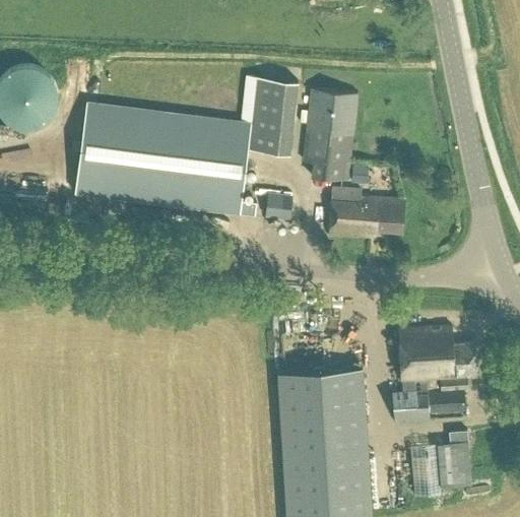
[(0,116),(1,118),(4,121),(7,124),(11,126),(15,128),(19,129),(24,130),(28,130),(33,129),(38,128),(42,126),(45,124),(49,121),(52,118),(54,114),(56,110),(58,106),(59,102),(59,98),(59,92),(58,88),(56,84),(54,80),(52,76),(49,73),(45,70),(42,68),(38,66),(33,65),(28,65),(24,65),(19,65),(15,66),(11,68),(7,70),(4,73),(1,76),(0,77),(0,116)]
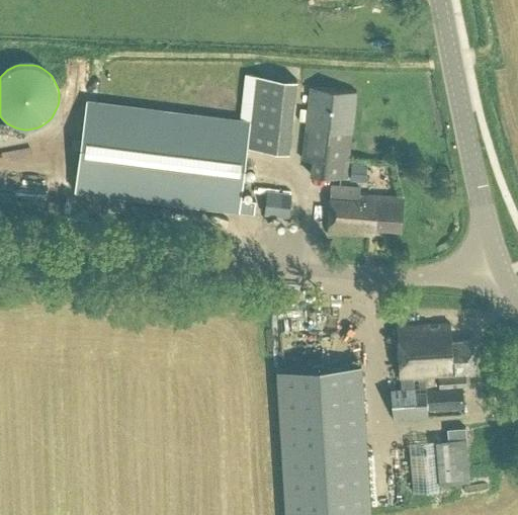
[(288,154),(296,82),(256,77),(248,149),(288,154)]
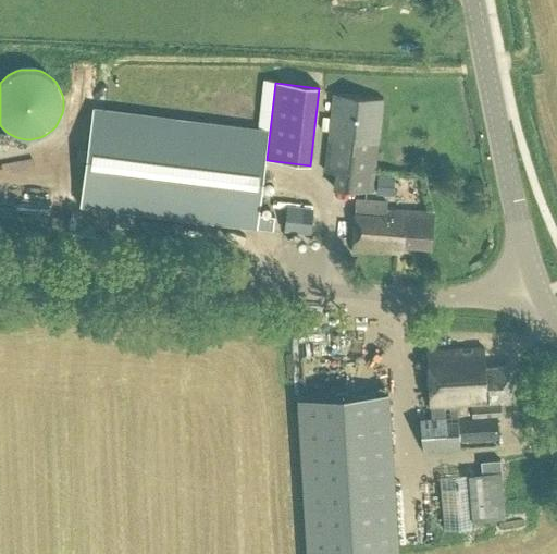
[(374,193),(384,100),(332,95),(324,173),(334,174),(333,188),(374,193)]
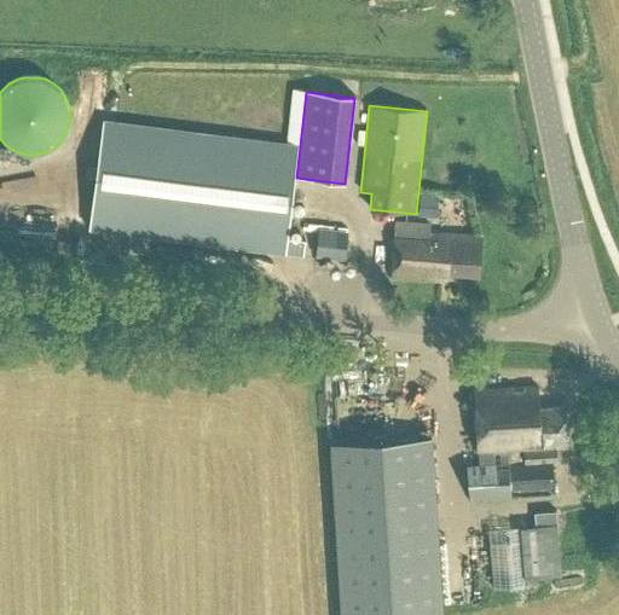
[(304,256),(305,241),(287,239),(298,145),(104,122),(92,228),(156,236),(156,239),(304,256)]
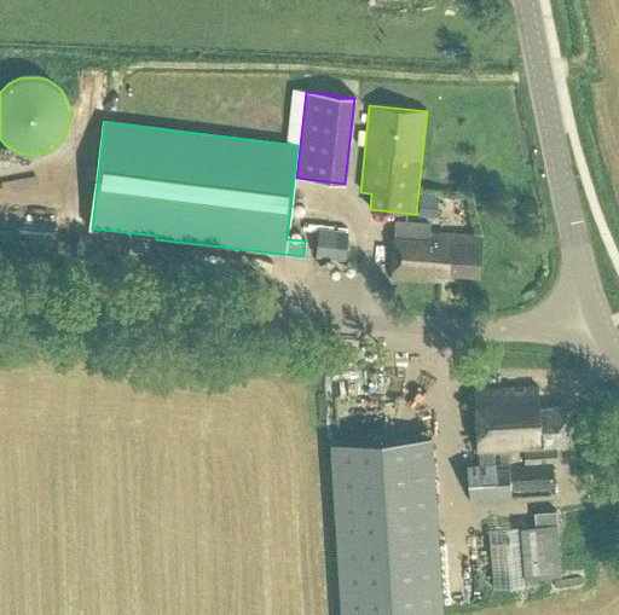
[(474,279),(478,238),(446,236),(446,235),(427,233),(427,226),(393,224),(389,280),(431,283),(431,276),(474,279)]
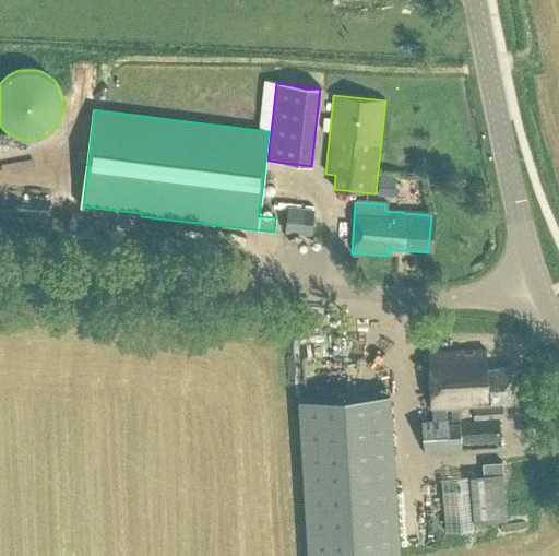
[(311,237),(314,211),(288,208),(285,235),(311,237)]
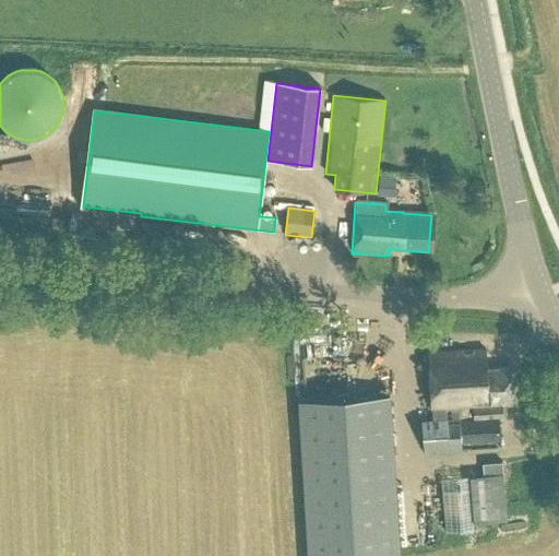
[(472,352),(428,354),(431,411),(436,410),(475,409),(475,403),(485,402),(485,407),(513,406),(512,370),(488,371),(487,352),(472,352)]
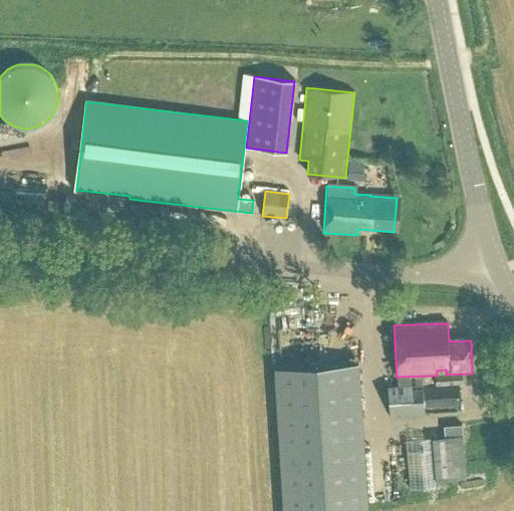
[(366,510),(357,363),(273,369),(281,510),(366,510)]
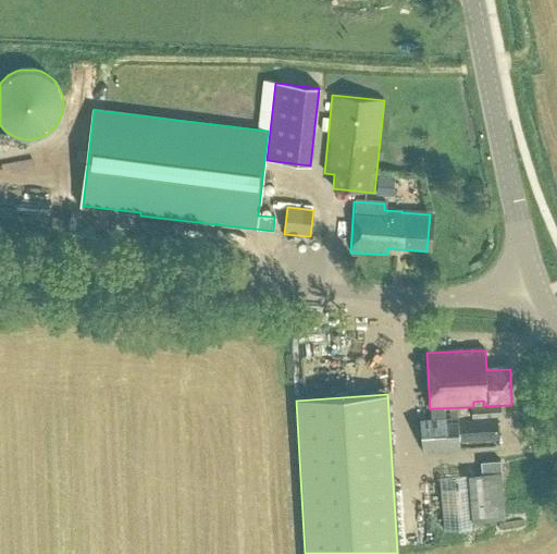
[(482,475),(502,474),(500,462),(481,463),(482,475)]
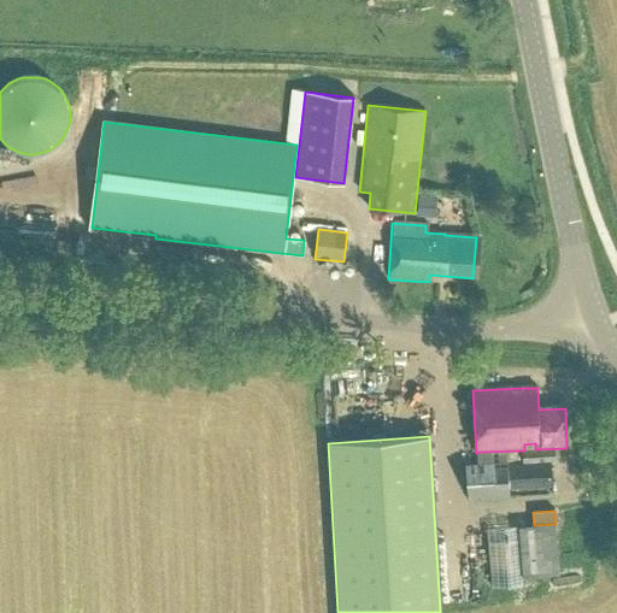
[(507,528),(459,532),(465,603),(562,596),(560,575),(556,524),(534,525),(526,526),(507,528)]
